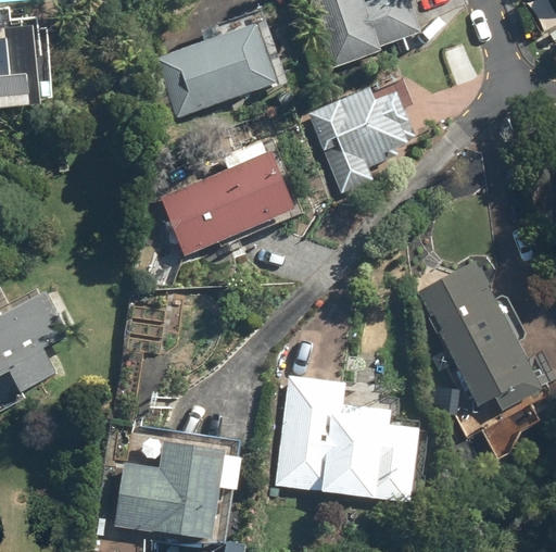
[(307,0),(330,69),(380,52),(379,48),(422,34),(412,0),(307,0)]
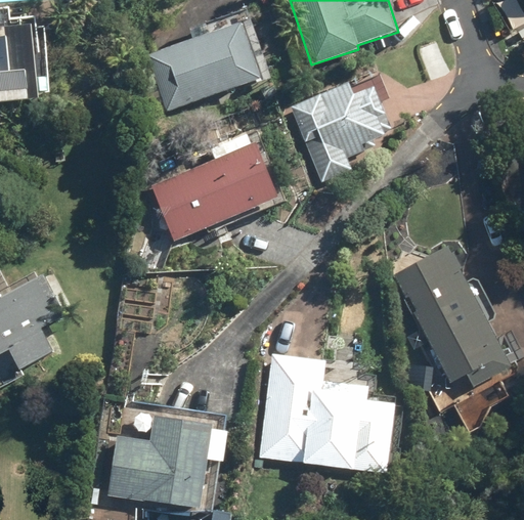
[(0,103),(39,100),(38,93),(50,92),(45,25),(37,25),(36,16),(10,18),(9,6),(0,6),(0,103)]
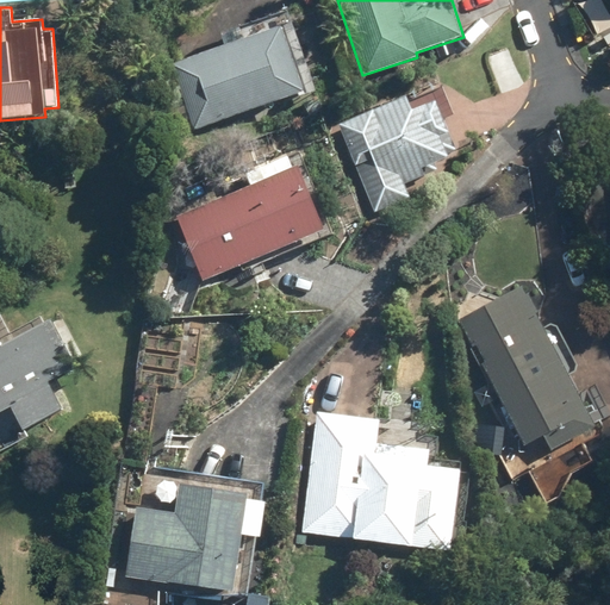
[(188,131),(304,93),(282,26),(167,64),(188,131)]
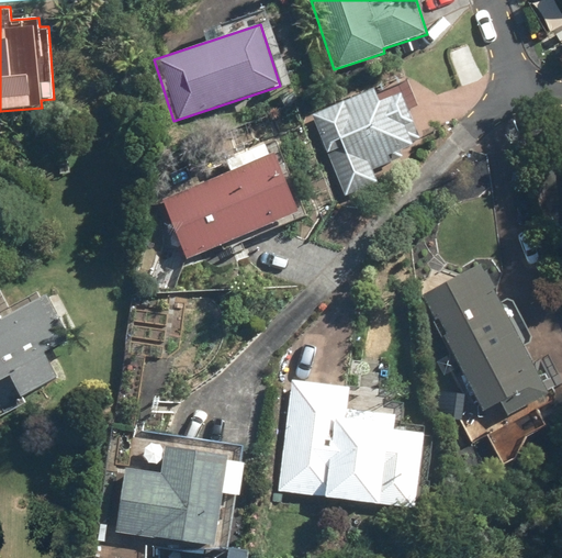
[(374,88),(312,113),(345,194),(379,181),(373,169),(391,163),(389,156),(414,146),(406,127),(414,124),(407,109),(419,104),(408,78),(375,91),(374,88)]
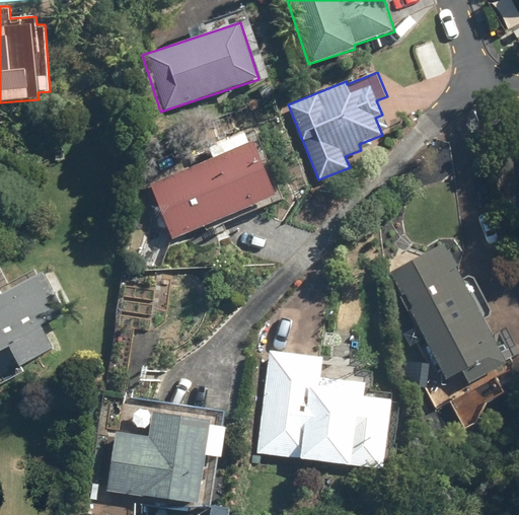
[(152,181),(173,238),(281,197),(258,141),(247,145),(243,134),(212,146),(216,157),(152,181)]
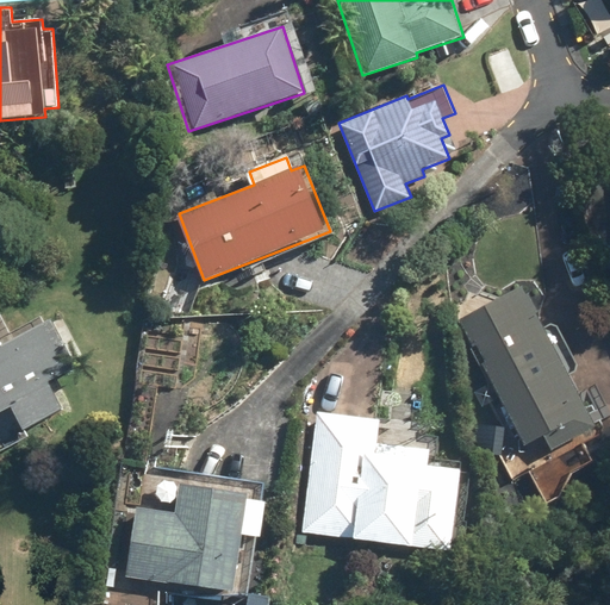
[(524,285),(461,316),(489,379),(486,391),(500,424),(474,420),(470,449),(499,454),(512,479),(528,471),(546,504),(560,497),(572,472),(593,461),(585,442),(603,434),(605,428),(601,417),(591,420),(524,285)]
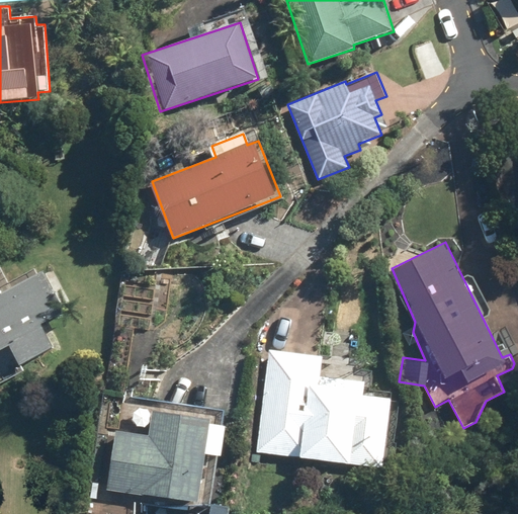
[(42,271),(0,293),(0,382),(24,370),(21,365),(54,348),(40,324),(65,312),(42,271)]
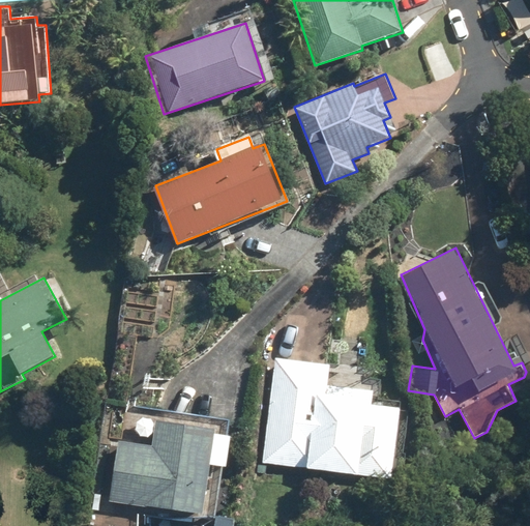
[(329,363),(274,356),(260,461),(306,467),(306,469),(389,481),(401,407),(372,402),(372,400),(374,387),(327,381),(329,363)]
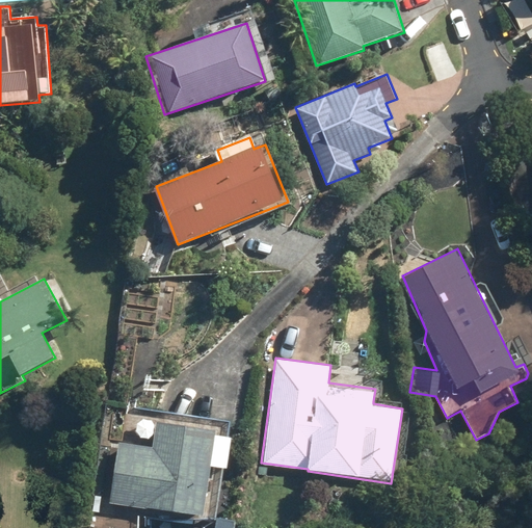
[(230,421),(128,403),(111,501),(216,520),(223,469),(228,470),(232,438),(228,438),(230,421)]
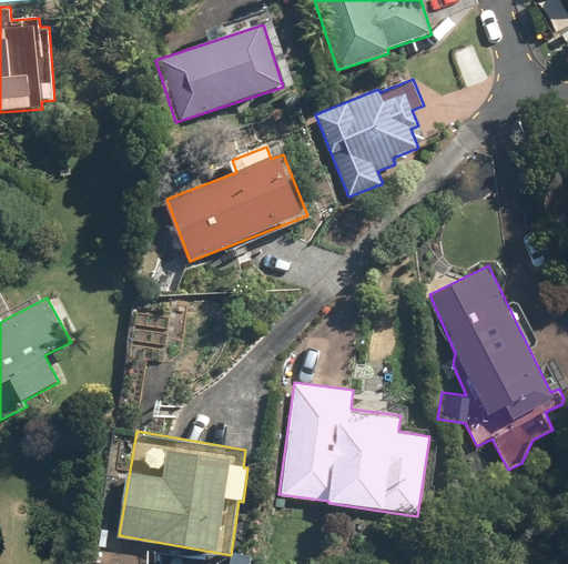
All buildings are outlined.
